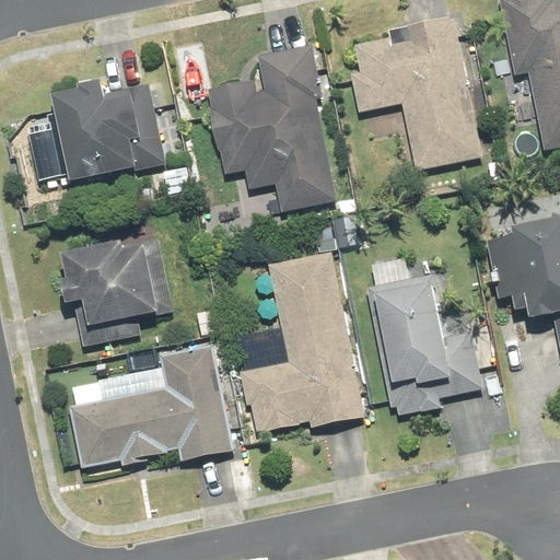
[(559,0),(499,0),(515,77),(528,73),(545,152),(559,149),(559,0)]
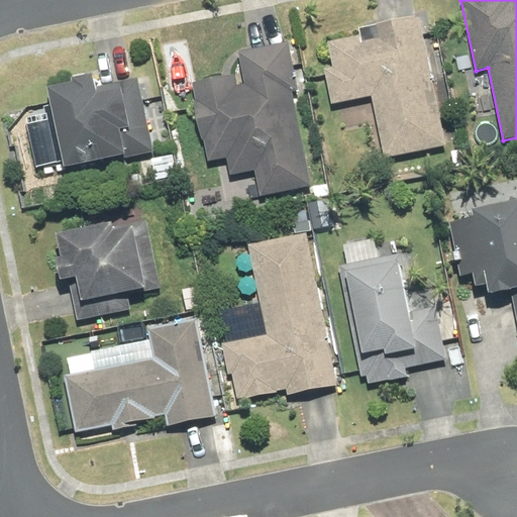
[(360,36),(328,42),(332,68),(324,69),(331,105),(372,97),(385,160),(446,146),(420,16),(359,28),(360,36)]
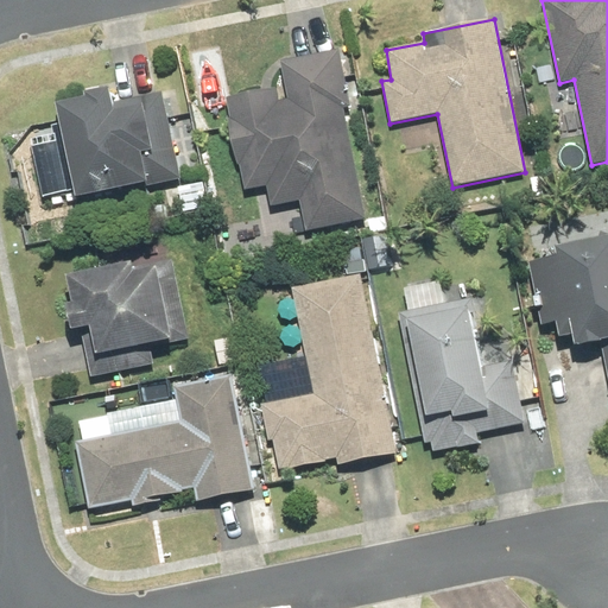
[(277,88),(227,97),(246,190),(267,187),(272,207),(299,201),(306,233),(367,220),(343,109),(352,107),(340,50),(280,62),(289,100),(279,102),(277,88)]
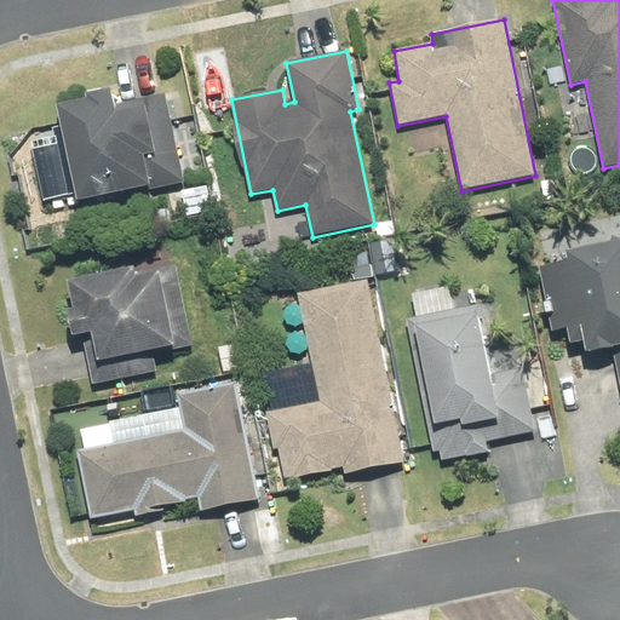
[(86,99),(57,105),(76,202),(149,188),(149,190),(184,184),(166,95),(114,105),(112,91),(86,96),(86,99)]
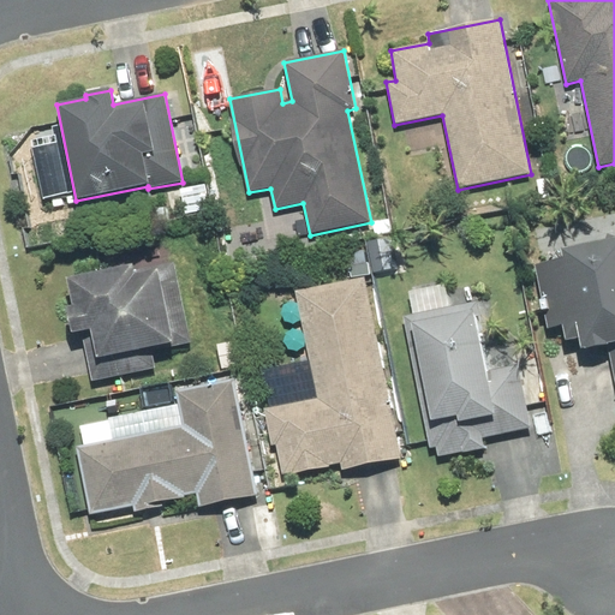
[(180,186),(181,192),(185,216),(212,212),(207,183),(180,186)]
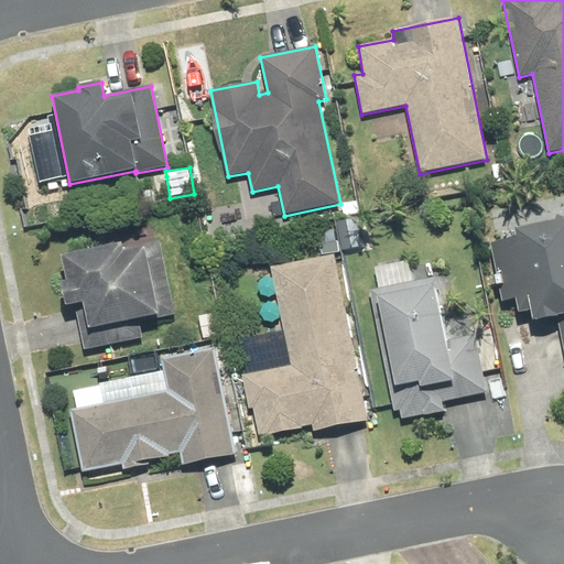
[(563,219),(514,229),(517,238),(505,240),(519,315),(531,312),(533,322),(557,317),(563,350),(563,219)]
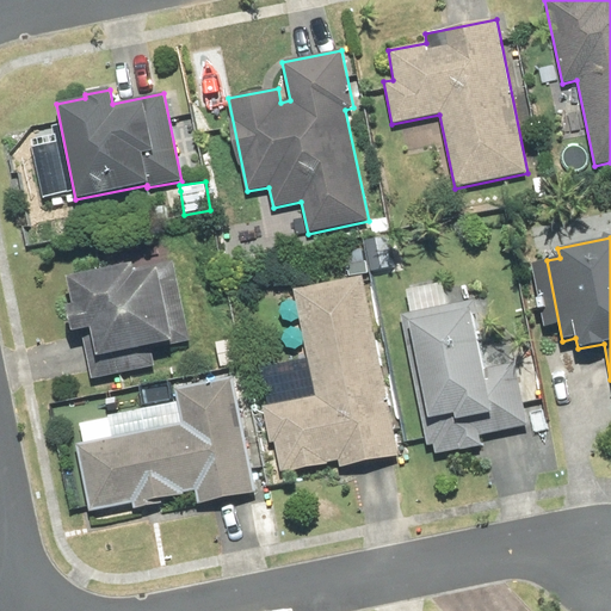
[(133,264),(66,277),(72,304),(67,306),(72,333),(81,331),(92,380),(155,368),(152,350),(190,343),(174,261),(134,270),(133,264)]
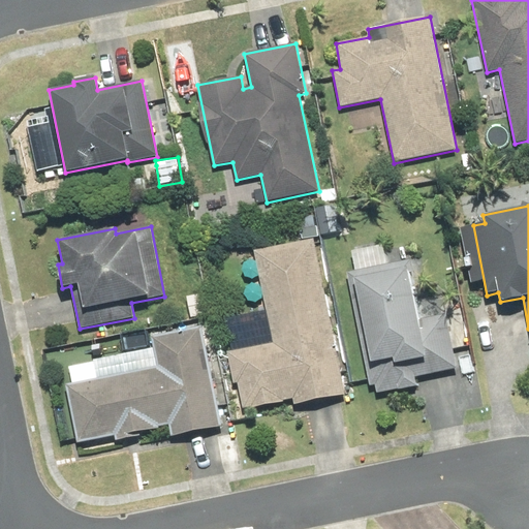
[(273,344),(228,352),(235,384),(238,383),(243,409),(252,407),(252,408),(284,402),(283,401),(293,399),(294,405),(344,395),(314,240),(254,251),(273,344)]
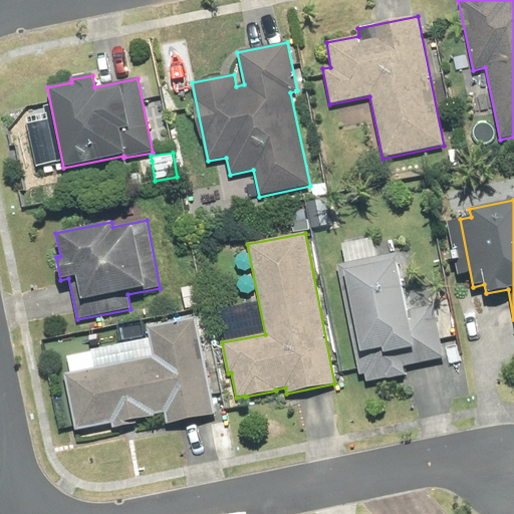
[(345,264),(337,265),(359,375),(364,374),(366,382),(387,378),(387,379),(405,375),(403,366),(444,358),(433,306),(411,310),(399,253),(376,257),(372,238),(341,244),(345,264)]
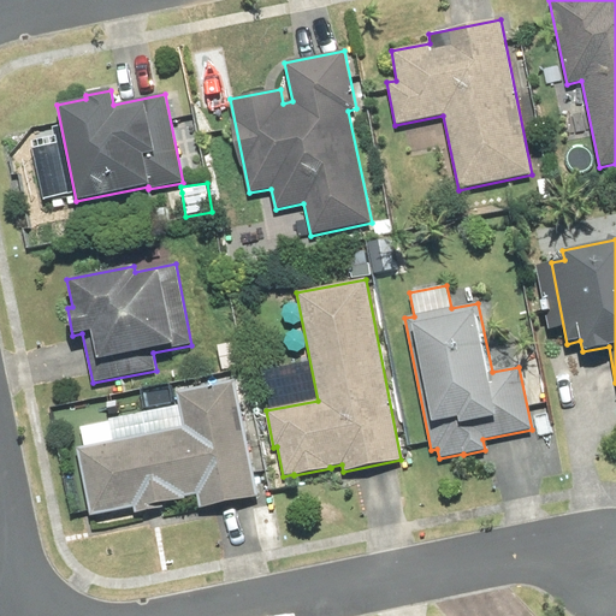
[(84,446),(77,448),(90,516),(134,508),(135,514),(164,509),(163,504),(185,499),(185,498),(197,496),(200,509),(259,498),(236,380),(177,392),(184,427),(113,442),(110,422),(81,427),(84,446)]
